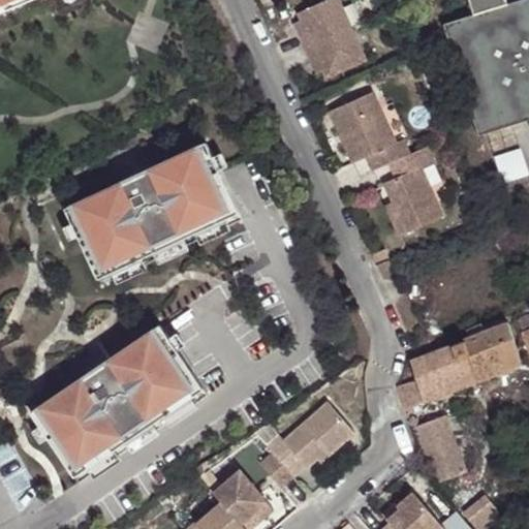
[(299,36),(304,49),(350,28),(343,12),(337,0),(324,0),(297,12),(300,20),(306,32),(299,36)]
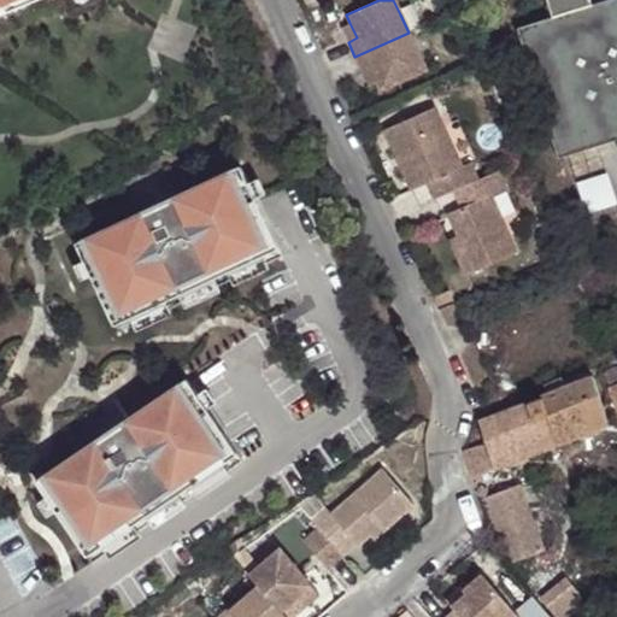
[(545,0),(546,0),(551,17),(517,28),(559,157),(616,137),(616,0),(598,0),(593,1),(592,0),(545,0)]
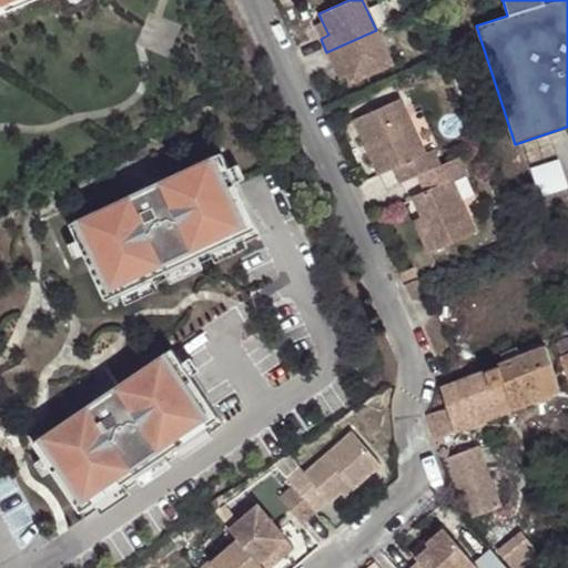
[(314,24),(321,39),(328,34),(322,21),(314,24)]
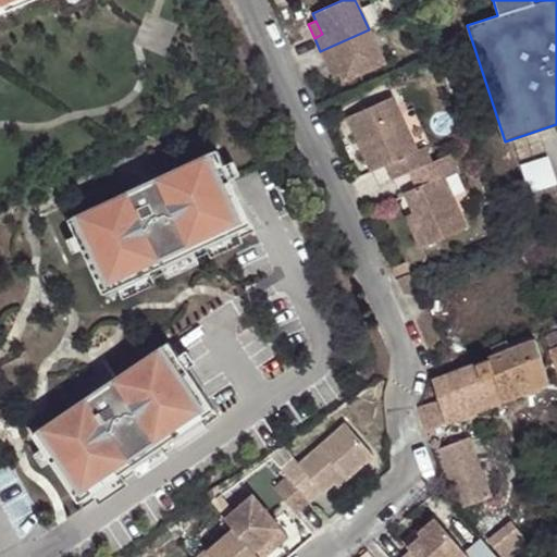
[(369,29),(320,51),(325,63),(334,60),(339,73),(344,82),(384,63),(369,29)]
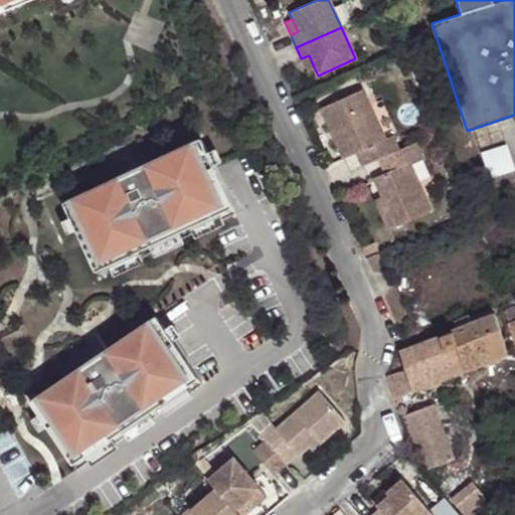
[(309,55),(301,58),(307,71),(314,67),(309,55)]
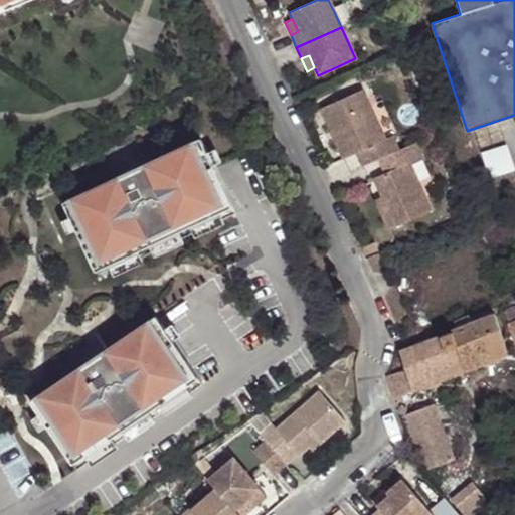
[(355,153),(362,167),(377,160),(398,150),(391,136),(384,139),(369,106),(366,99),(362,90),(319,109),(342,160),(355,153)]
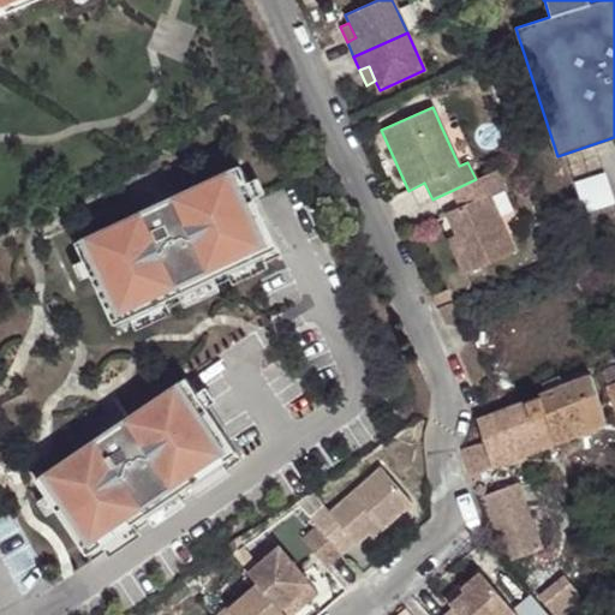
[(459,166),(467,162),(473,160),(455,119),(449,123),(441,126),(459,166)]
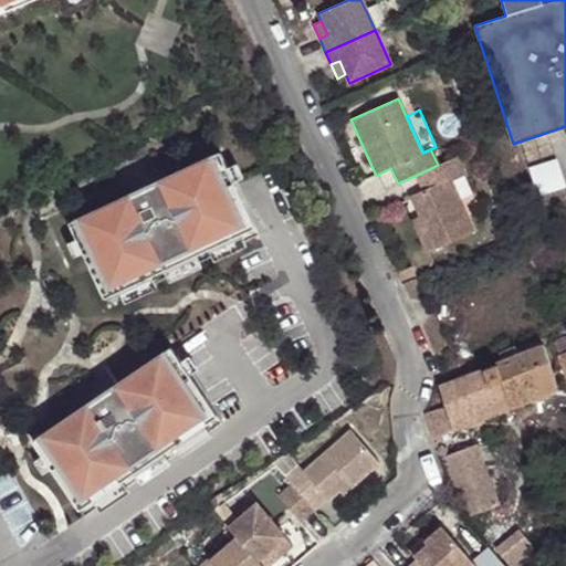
[(135,194),(73,221),(113,304),(263,233),(226,150),(165,179),(166,181),(135,195),(135,194)]
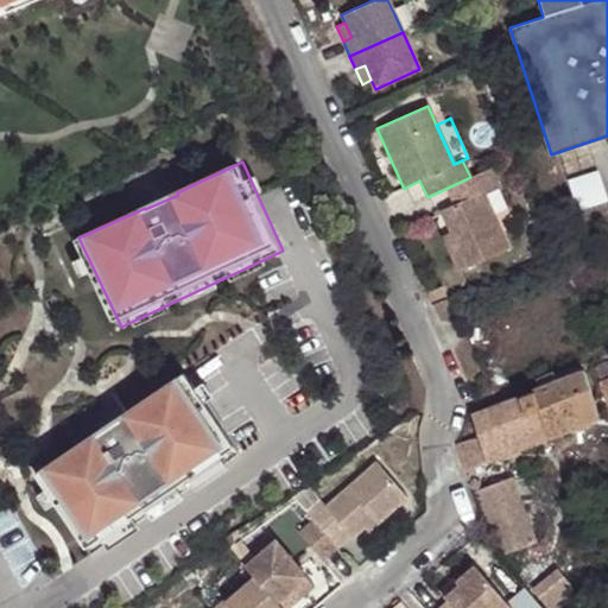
[(498,187),(489,169),(476,176),(483,192),(498,187)]
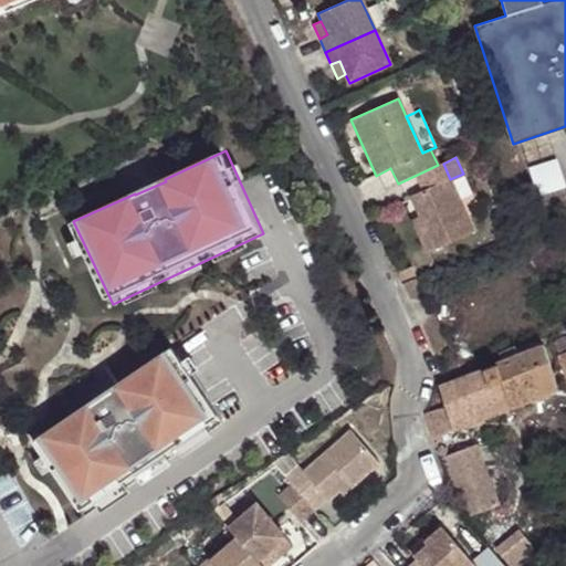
[(565,182),(557,157),(528,166),(538,195),(565,185),(565,182)]
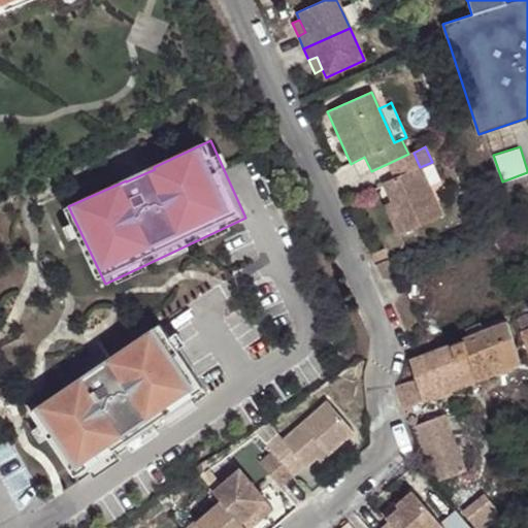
[(420,167),(414,153),(408,154),(387,164),(394,178),(382,184),(391,203),(396,215),(389,218),(398,237),(442,217),(432,195),(420,167)]
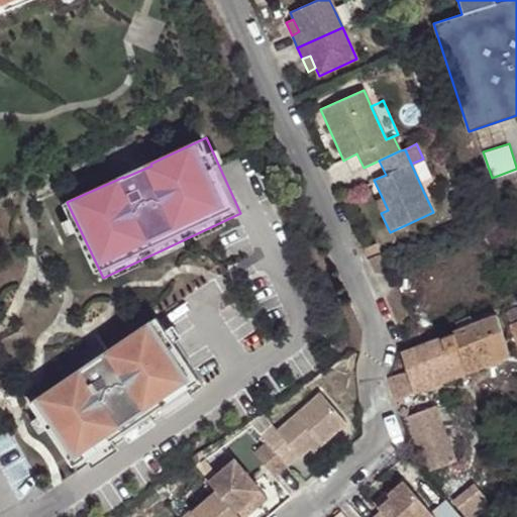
[(435,185),(423,159),(411,164),(423,191),(435,185)]
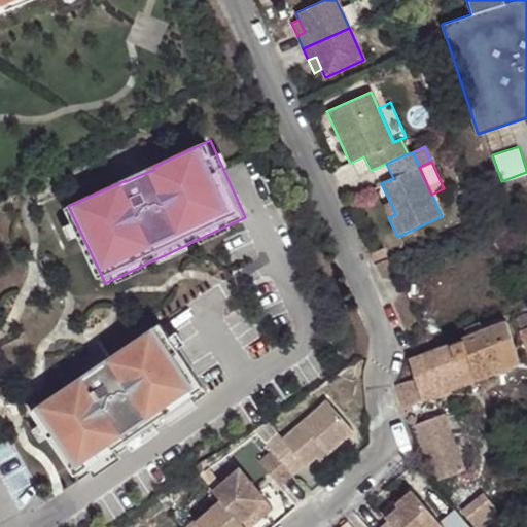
[(395,214),(390,203),(383,206),(388,217),(395,214)]
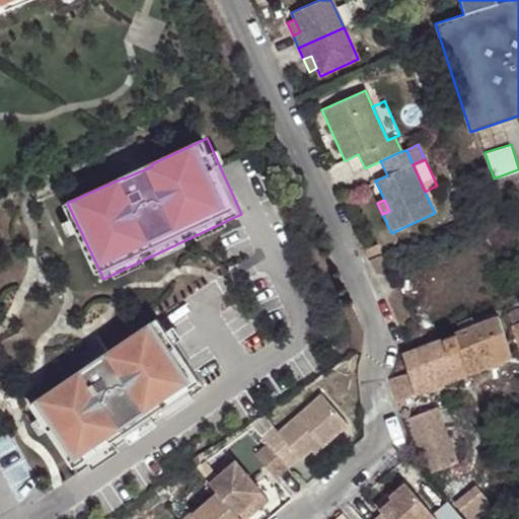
[(363,251),(367,261),(379,255),(380,255),(375,246),(363,251)]
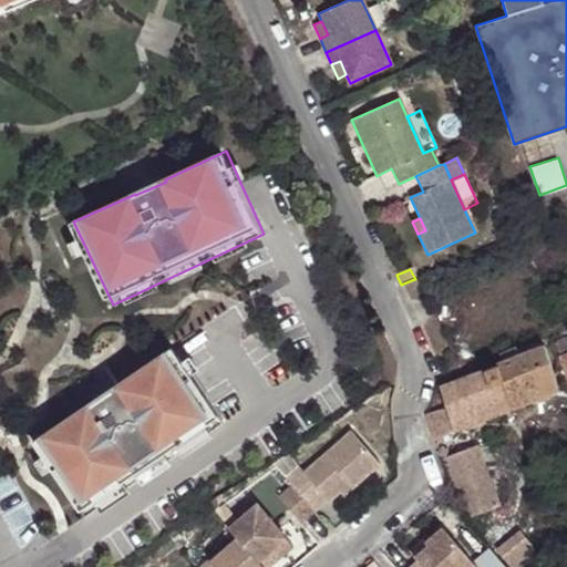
[(93,404),(35,442),(85,518),(277,395),(228,319),(121,388),(122,390),(94,408),(93,404)]
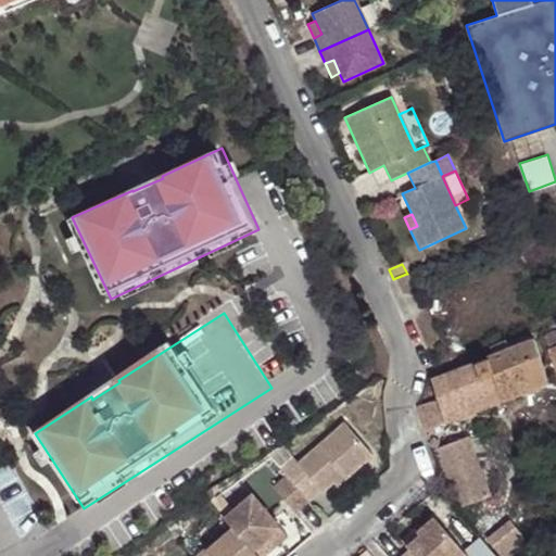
[(555,331),(546,335),(551,348),(555,345),(555,331)]
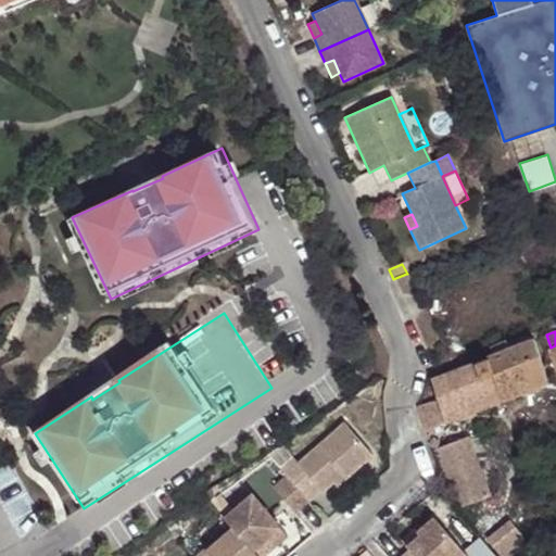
[(433,402),(414,411),(422,433),(547,380),(535,339),(501,353),(490,357),(427,383),(433,402)]
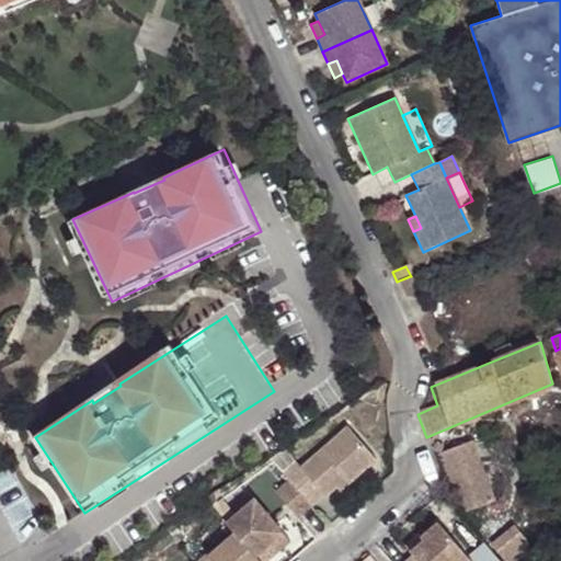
[(492,353),(494,361),(505,356),(502,348),(492,353)]
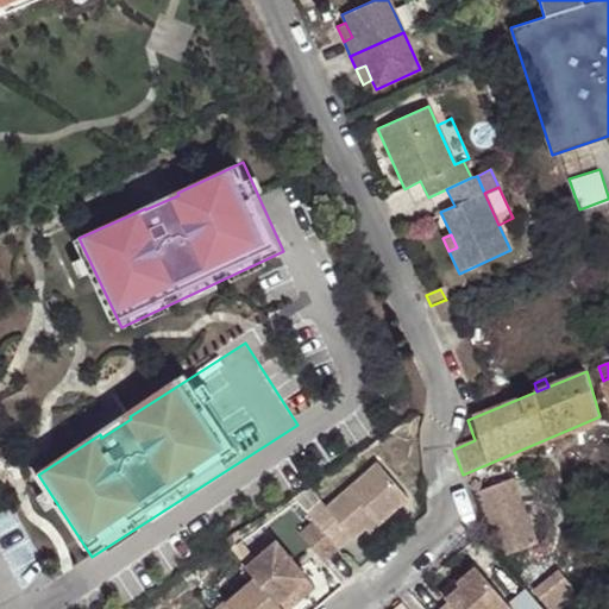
[(332,551),(336,556),(362,533),(372,523),(377,528),(405,504),(375,470),(326,513),(320,507),(319,507),(307,495),(292,504),(308,523),(332,551)]
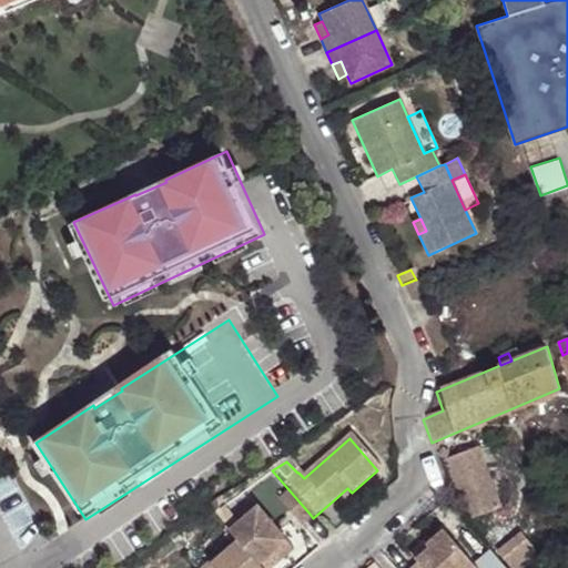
[(453,446),(434,462),(450,496),(462,520),(483,510),(485,503),(490,497),(469,440),(453,446)]
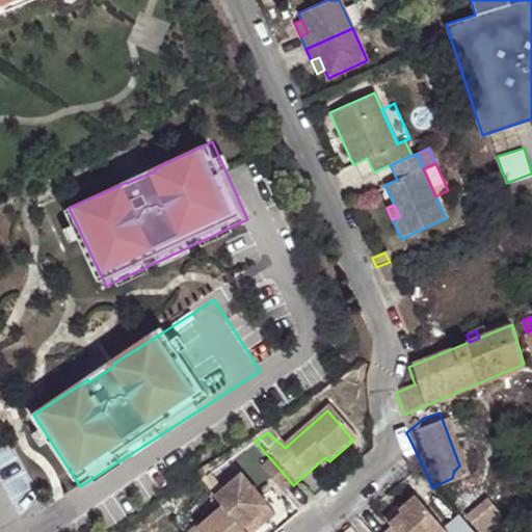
[(290,481),(269,457),(255,470),(274,494),(290,481)]
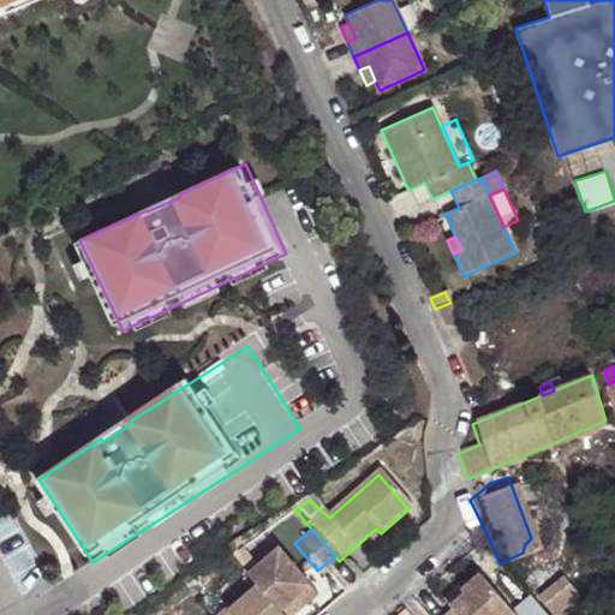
[(376,529),(365,538),(369,543),(381,533),(376,529)]
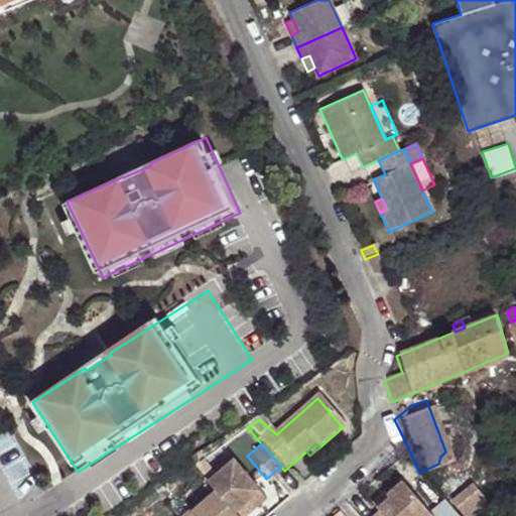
[(220,493),(200,509),(206,515),(246,515),(257,508),(249,499),(261,490),(238,463),(213,484),(220,493)]
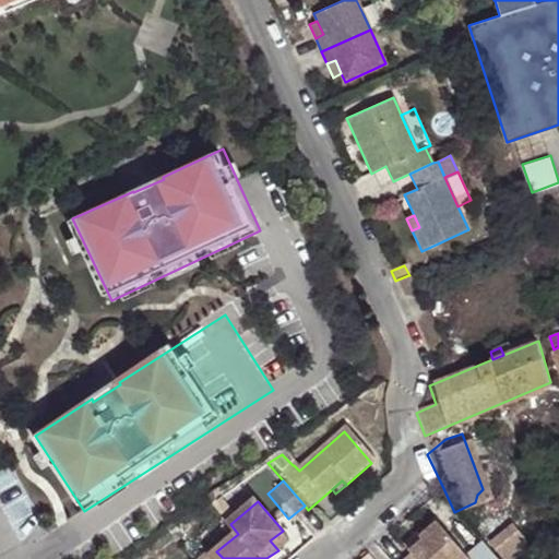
[(427,535),(413,548),(417,554),(411,558),(462,558),(471,552),(442,519),(425,533),(427,535)]
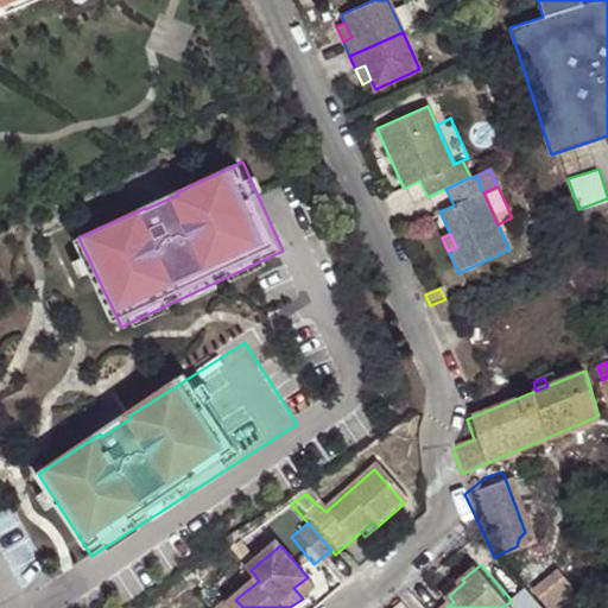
[(555,607),(563,607),(578,596),(559,571),(538,587),(555,607)]
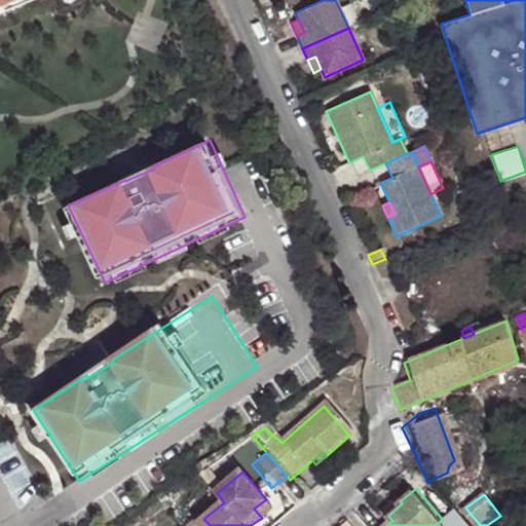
[(383,511),(388,516),(402,503),(400,501),(398,498),(383,511)]
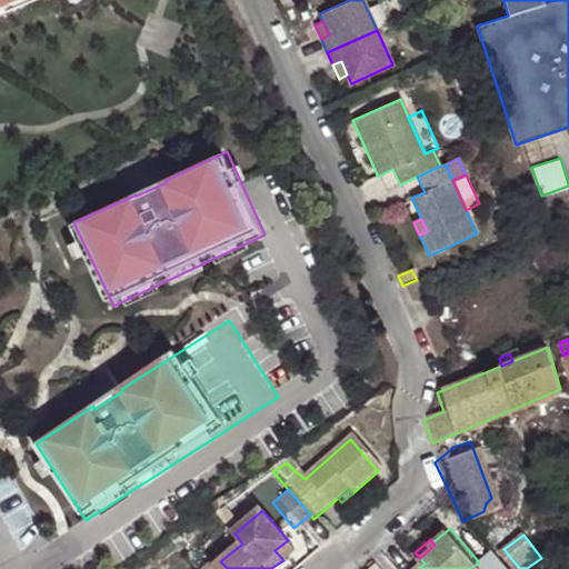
[(296,549),(288,540),(275,550),(283,560),(296,549)]
